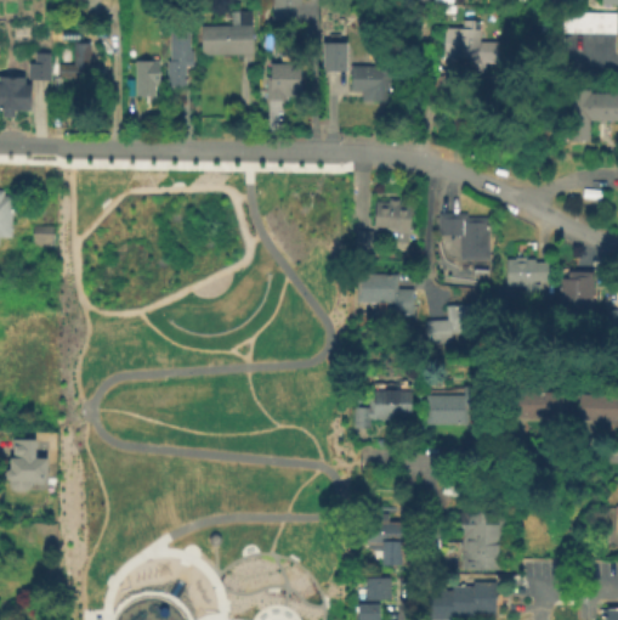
[(254,55),(203,55),(203,27),(233,26),(233,11),(253,10),(254,55)]
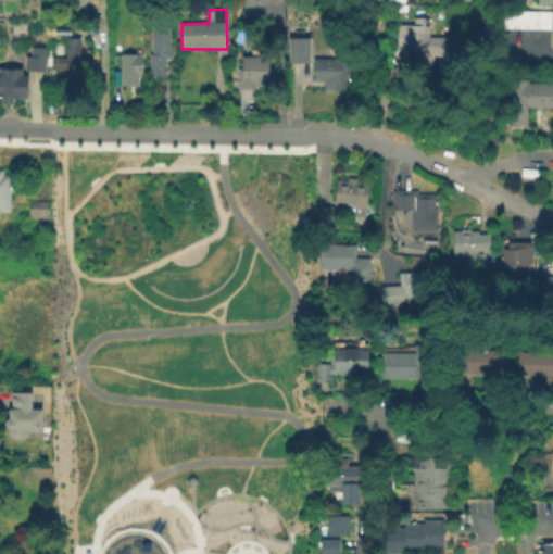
[(552,29),(504,28),(505,11),(552,12),(552,29)]
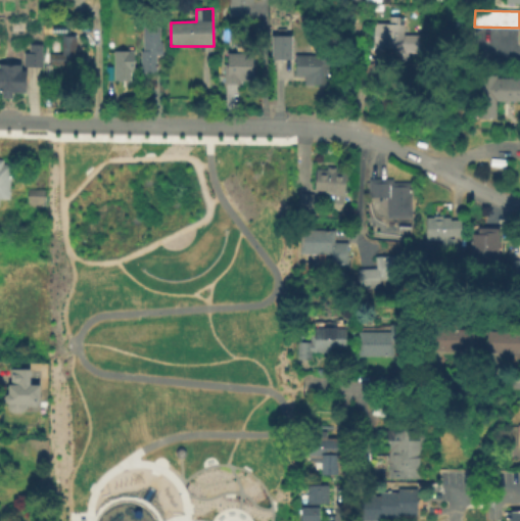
[(157,74),(141,74),(141,51),(144,51),(144,22),(160,22),(160,43),(163,43),(163,56),(157,56),(157,74)]
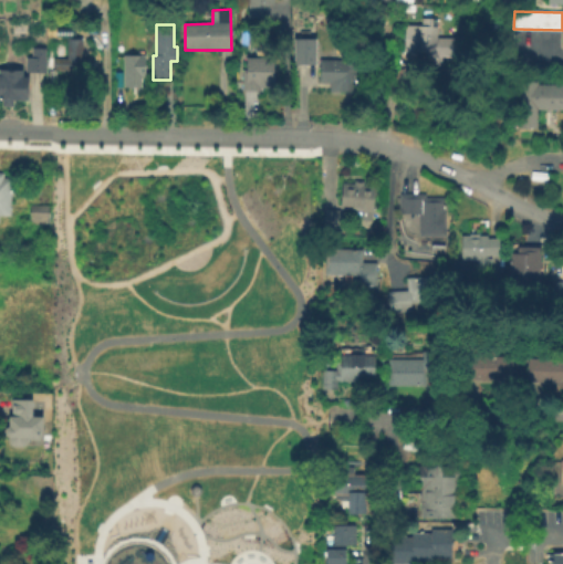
[(461,58),(441,56),(441,64),(420,63),(420,52),(405,52),(405,24),(437,24),(437,38),(461,38),(461,58)]
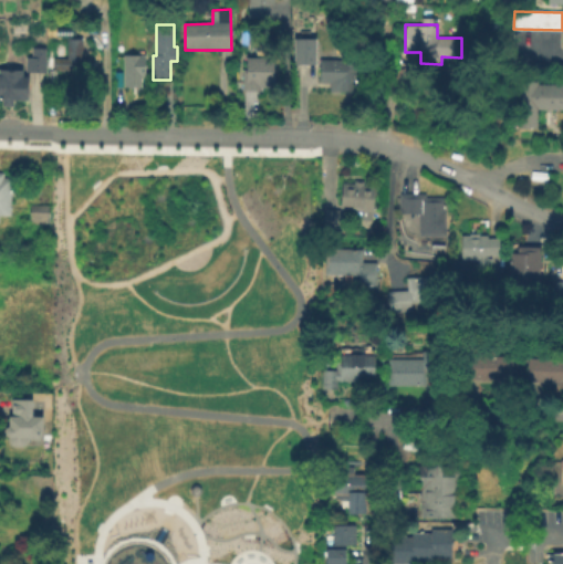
[(55,70),(55,58),(68,59),(69,39),(83,39),(83,75),(68,75),(68,70),(55,70)]
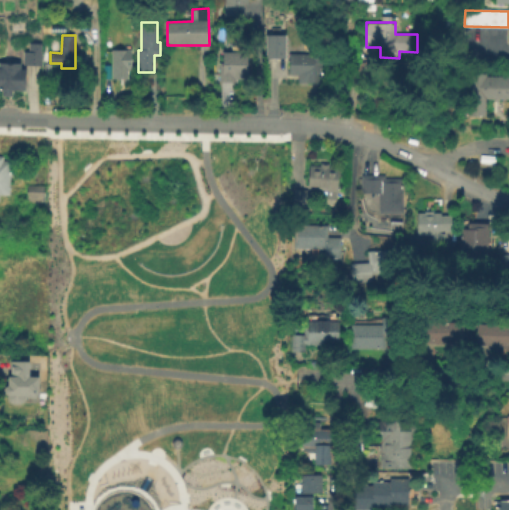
[(286,58),(266,58),(267,35),(286,35),(286,58)]
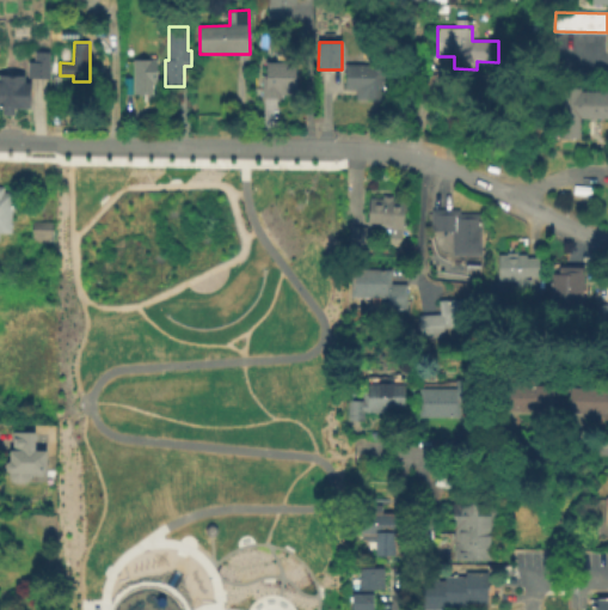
[(49,79),(29,79),(29,62),(36,62),(36,53),(50,53),(49,79)]
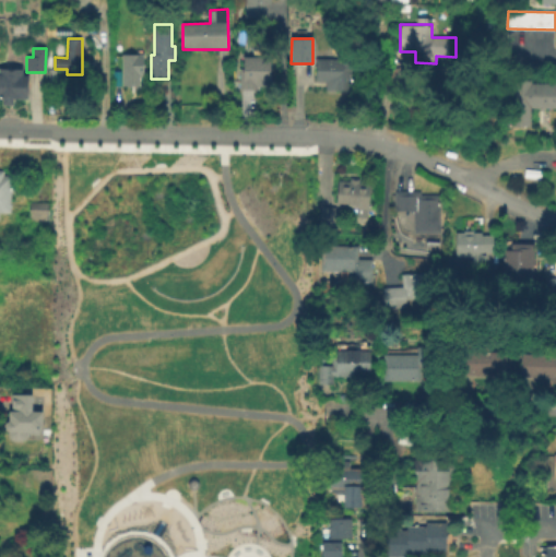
[(327,92),(327,81),(317,81),(317,59),(340,58),(340,51),(355,51),(356,92),(327,92)]
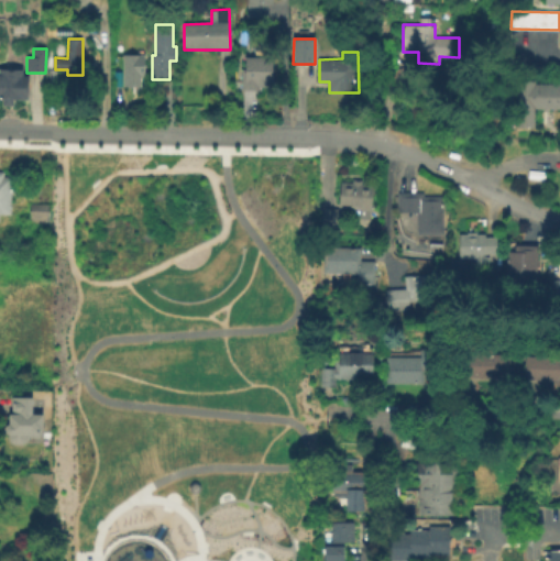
[(123,88),(123,55),(145,55),(145,78),(141,78),(141,87),(123,88)]
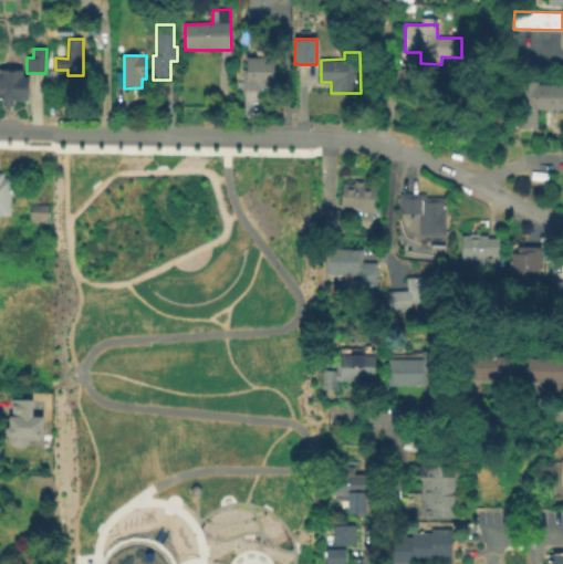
[(275,87),(260,87),(260,92),(242,92),(242,70),(247,70),(247,58),(275,58),(275,87)]
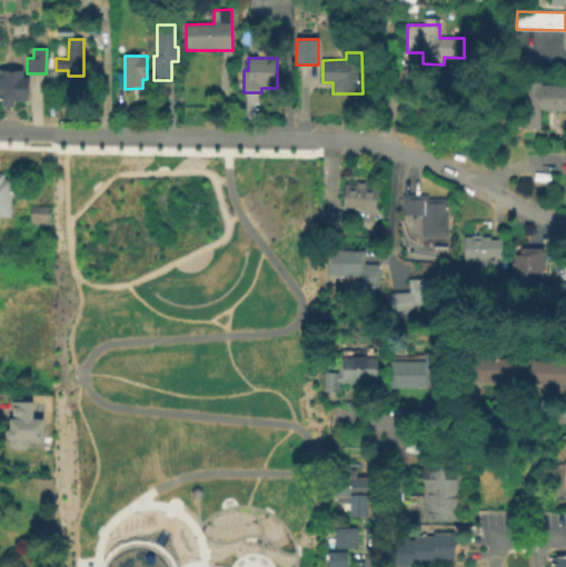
[(29,101),(15,101),(15,107),(3,107),(3,100),(0,99),(0,69),(23,70),(23,77),(29,77),(29,101)]
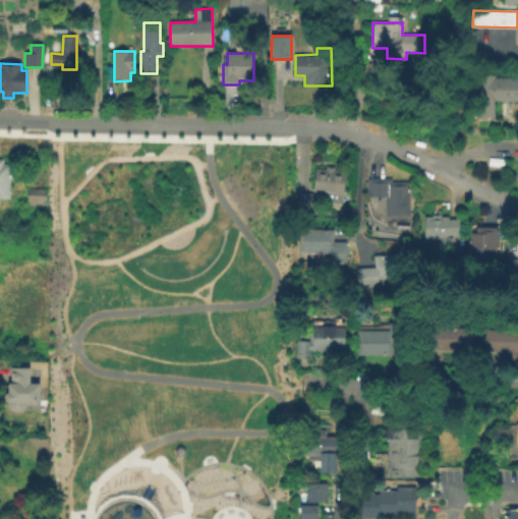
[(58,83),(47,84),(47,68),(57,67),(58,83)]
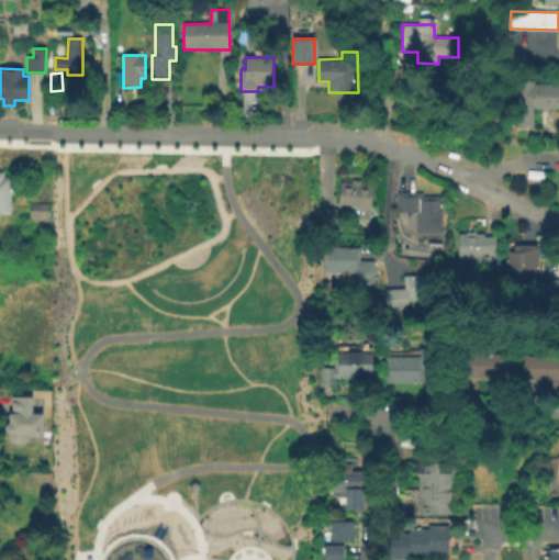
[(558,109),(534,109),(533,129),(513,127),(514,80),(535,80),(535,84),(558,84),(558,109)]
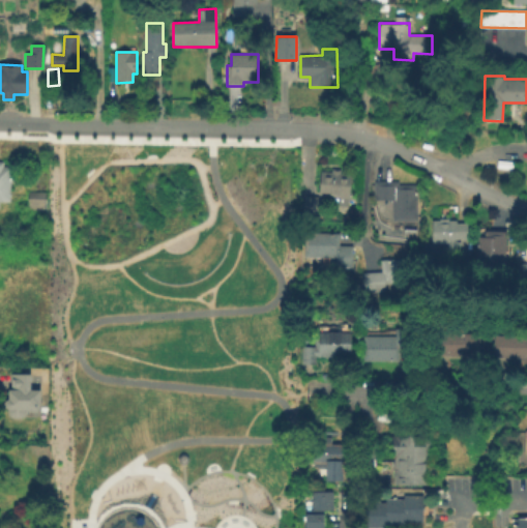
[(0,162),(4,162),(4,166),(11,166),(11,202),(0,202),(0,162)]
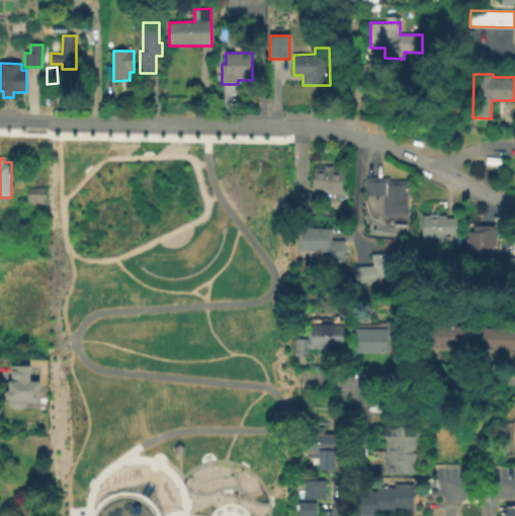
[(340,202),(325,200),(326,194),(317,193),(314,212),(296,210),(298,190),(311,191),(314,168),(324,169),(324,165),(334,166),(333,169),(344,170),(340,202)]
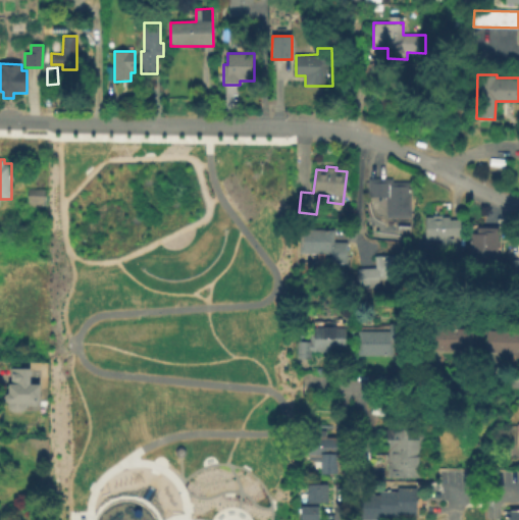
[(387,218),(386,197),(369,197),(369,179),(393,179),(393,183),(413,183),(413,218),(387,218)]
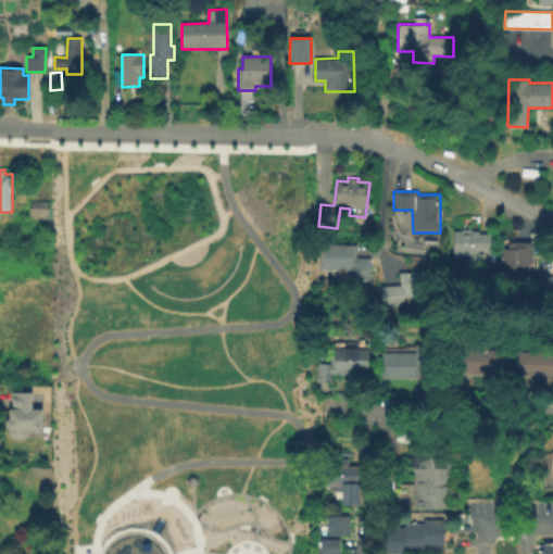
[(50,202),(49,223),(30,223),(30,202),(50,202)]
